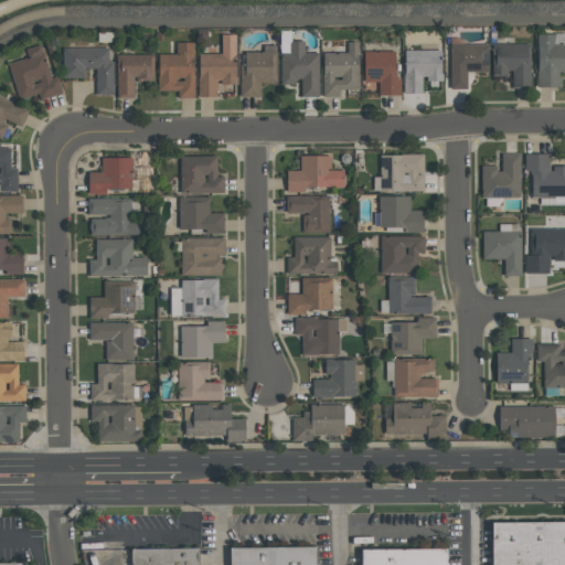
[(536,87),(536,71),(537,71),(537,34),(554,34),(554,33),(564,33),(564,73),(561,73),(561,87),(536,87)]
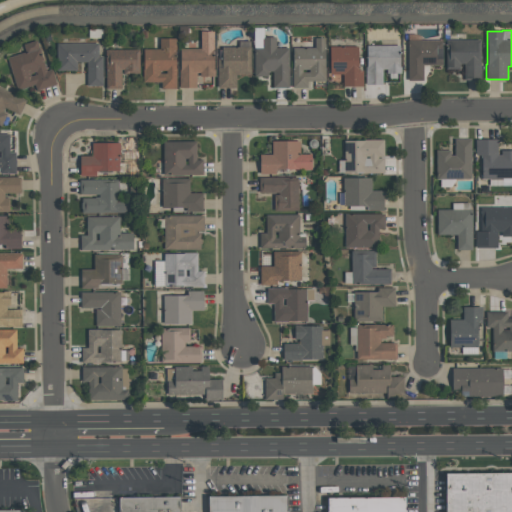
[(196,87),(179,87),(179,69),(180,69),(179,48),(200,48),(199,31),(213,31),(213,69),(215,69),(215,76),(199,76),(199,72),(195,72),(196,87)]
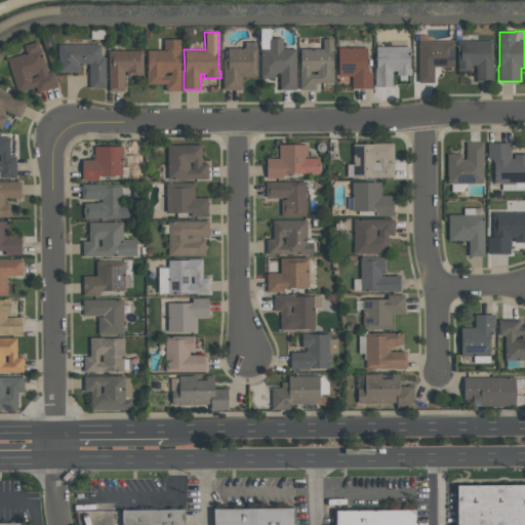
[(282,38),(282,48),(295,48),(295,89),(279,89),(279,73),(274,73),(274,78),(259,78),(259,48),(269,49),(269,38),(282,38)]
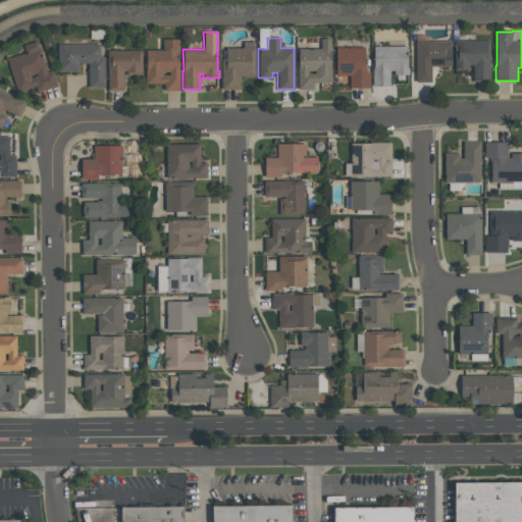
[(331,83),(313,83),(313,89),(298,89),(298,48),(320,48),(320,38),(331,38),(331,49),(330,49),(330,68),(331,68),(331,83)]
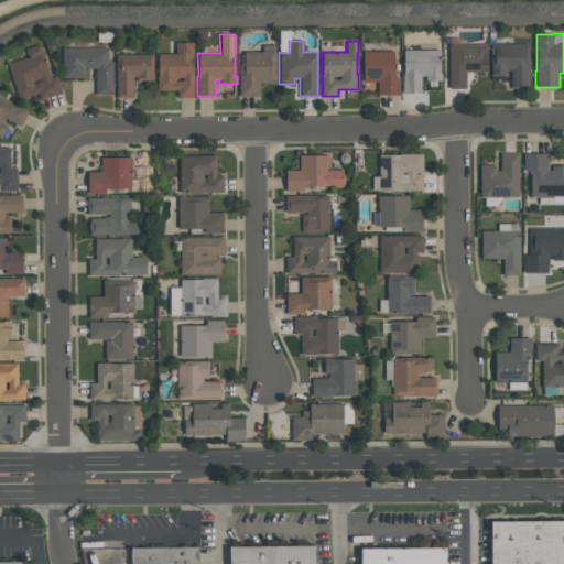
[(177,97),(177,90),(156,90),(156,76),(158,75),(158,54),(176,54),(176,43),(193,42),(194,97),(177,97)]
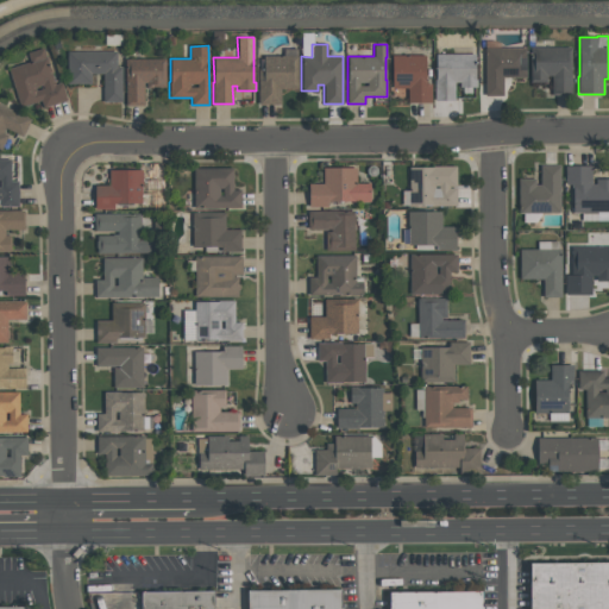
[(571,46),(571,94),(552,94),(552,75),(547,75),(547,81),(531,81),(529,48),(571,46)]
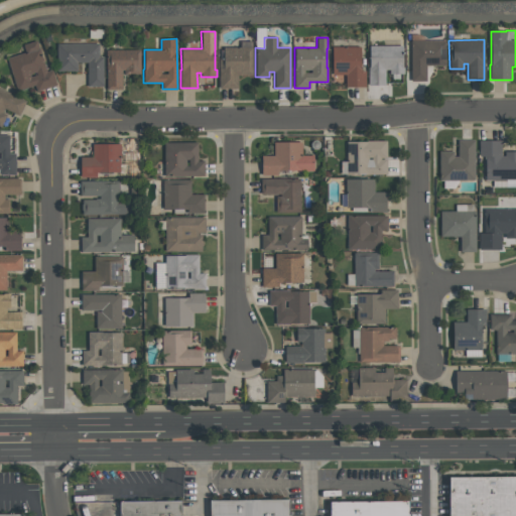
[(6,57),(25,52),(22,44),(36,40),(46,72),(51,70),(56,85),(36,91),(35,84),(16,90),(6,57)]
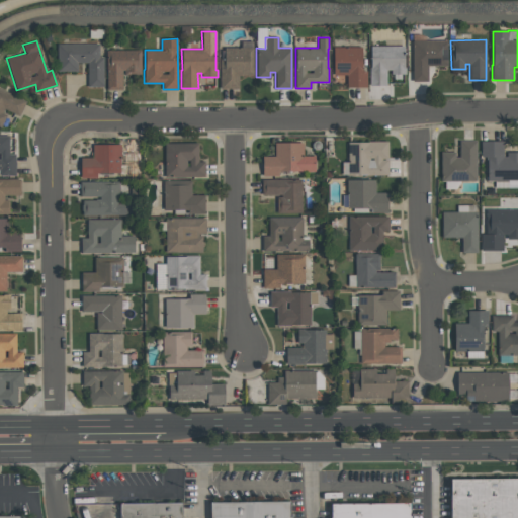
[(413,81),(413,40),(446,40),(447,66),(427,66),(427,81),(413,81)]
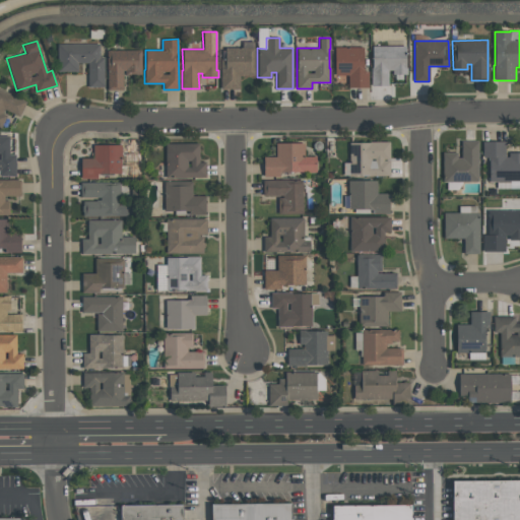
[(104,87),(87,87),(87,63),(77,63),(77,71),(57,71),(57,44),(100,44),(100,57),(104,57),(104,87)]
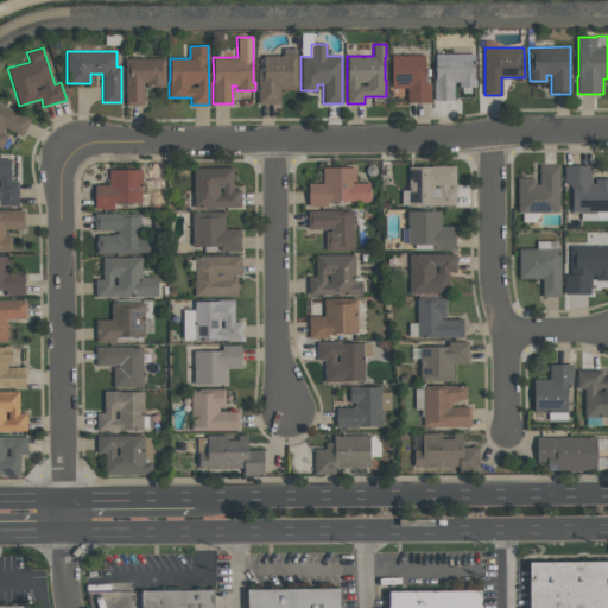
[(474,54),(474,78),(476,78),(476,87),(458,87),(458,82),(453,82),(454,100),(434,100),(434,78),(435,78),(435,55),(474,54)]
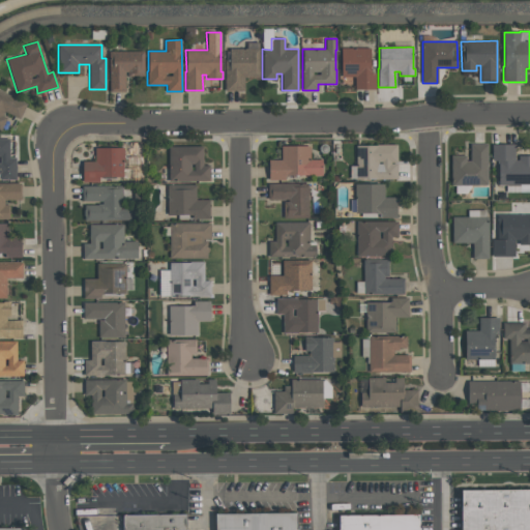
[(259,77),(244,77),(244,90),(225,90),(225,59),(229,59),(229,48),(259,48),(259,77)]
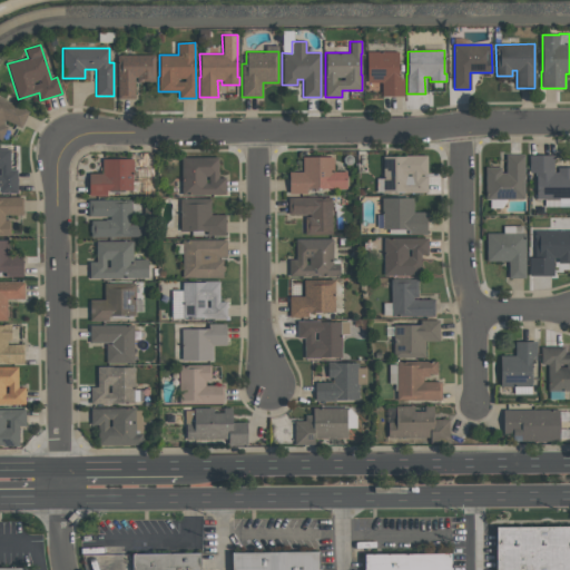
[(403,96),(382,96),(382,82),(366,82),(366,51),(399,51),(399,78),(403,78),(403,96)]
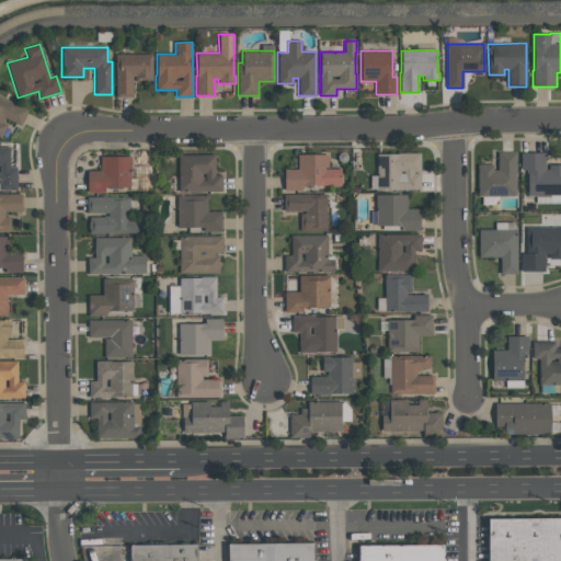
[(115,96),(115,54),(152,54),(152,81),(135,81),(134,76),(132,76),(133,96),(115,96)]
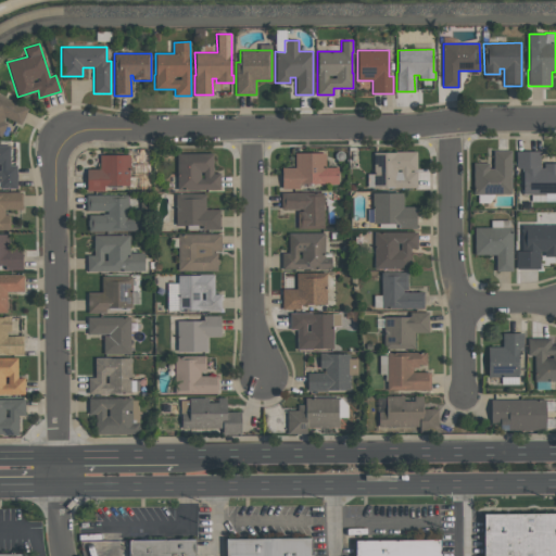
[(21,124),(4,116),(2,121),(7,124),(0,137),(0,95),(28,109),(21,124)]
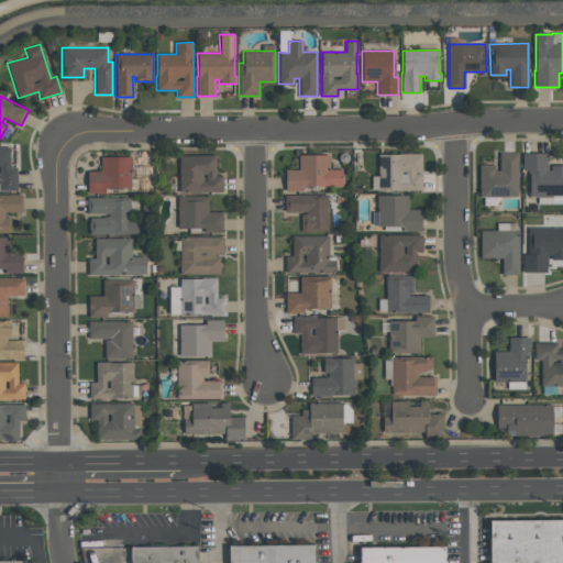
[(0,146),(10,146),(10,166),(17,166),(17,190),(0,190),(0,146)]
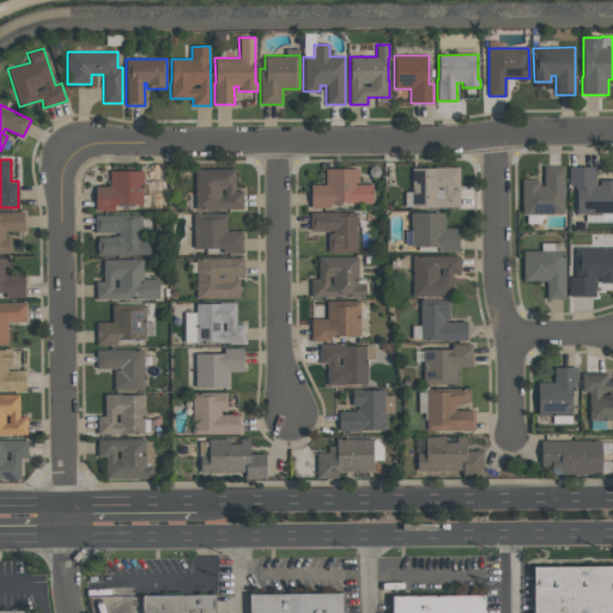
[(544,167),(563,167),(563,214),(522,214),(522,180),(538,180),(538,187),(544,186),(544,167)]
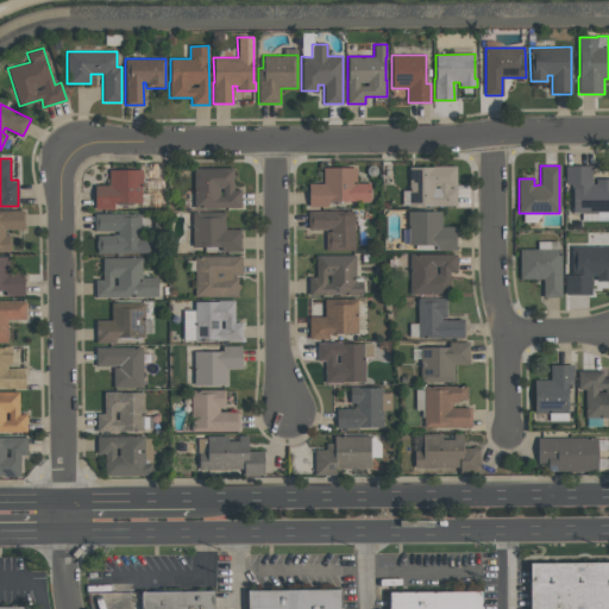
[(408,168),(433,168),(433,167),(456,167),(456,187),(449,187),(449,188),(456,188),(456,206),(408,206),(408,168)]
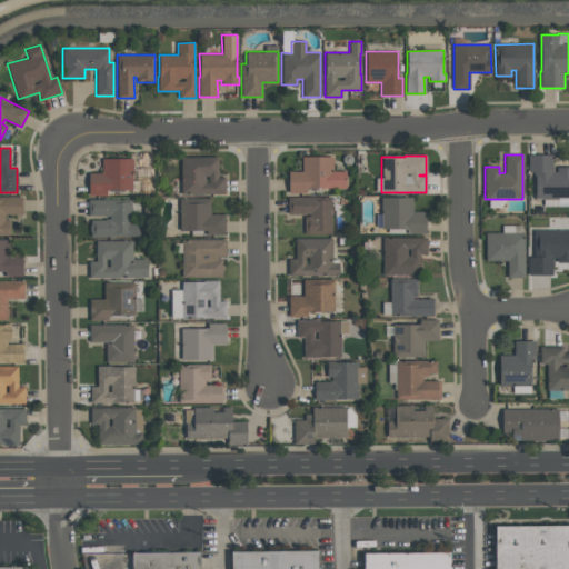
[(551,156),(551,172),(557,172),(557,167),(568,167),(568,199),(535,199),(535,172),(528,172),(528,156),(551,156)]
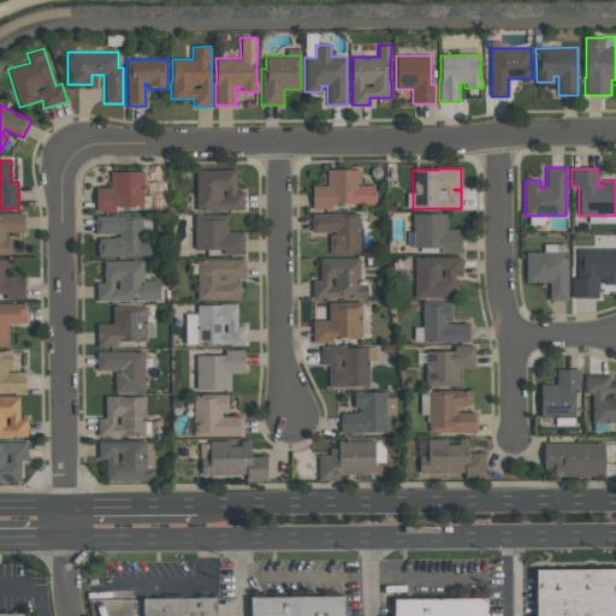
[(243,211),(196,211),(195,171),(235,170),(236,193),(243,193),(243,211)]
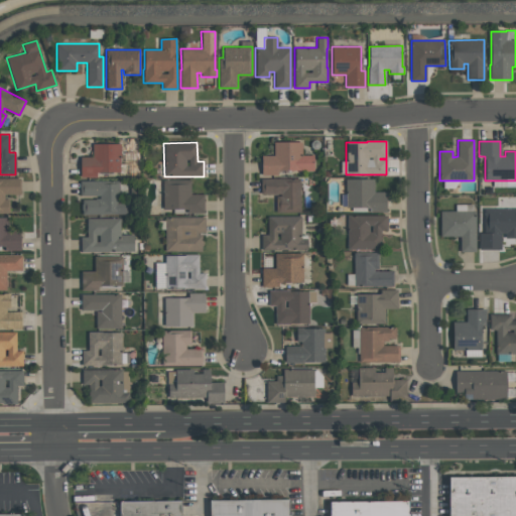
[(273,142),(301,142),(301,155),(313,155),(313,170),(277,170),(277,174),(261,174),(261,155),(273,155),(273,142)]
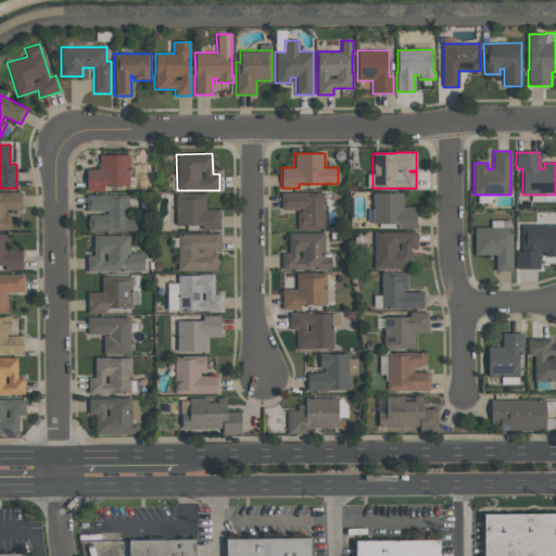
[(99,154),(130,154),(130,186),(103,186),(103,191),(87,191),(87,168),(99,168),(99,154)]
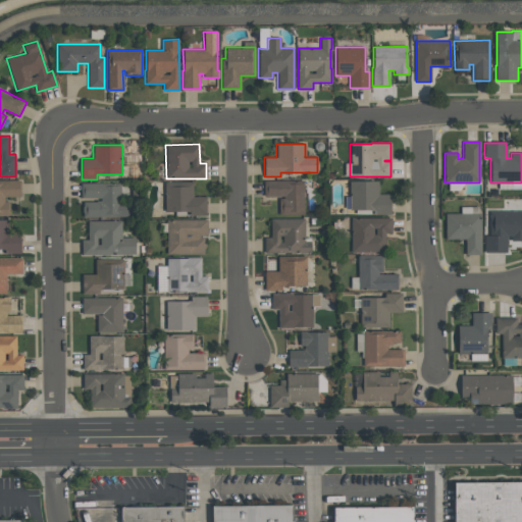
[(9,215),(0,215),(0,179),(20,179),(21,197),(4,197),(4,201),(9,201),(9,215)]
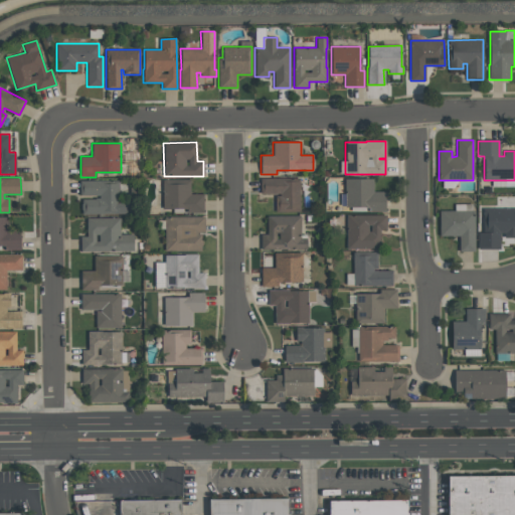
[(275,212),(275,196),(280,196),(280,194),(261,194),(261,179),(299,178),(299,211),(275,212)]
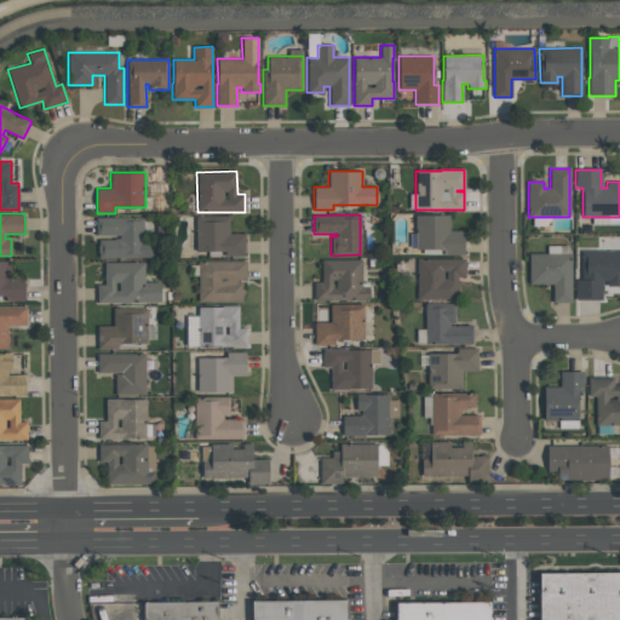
[(195,216),(229,216),(229,234),(245,234),(245,257),(224,257),(224,251),(195,251),(195,216)]
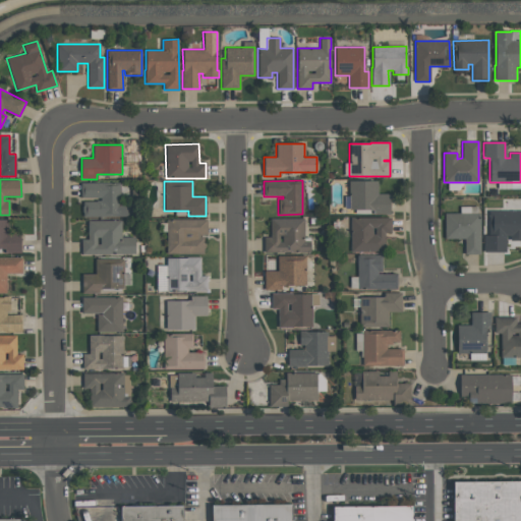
[(348,181),(378,181),(378,193),(389,193),(389,215),(373,215),(373,210),(348,210),(348,181)]
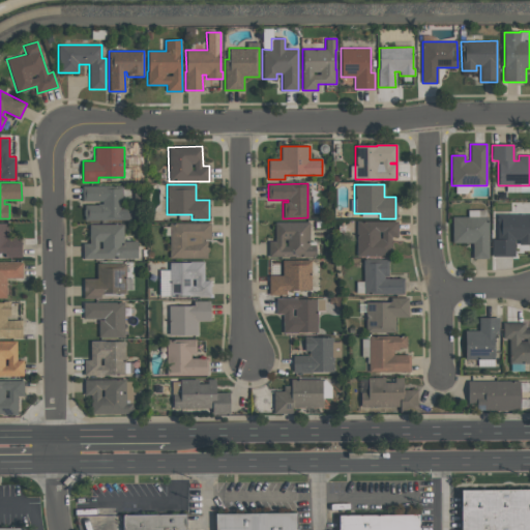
[(134,221),(85,221),(85,217),(84,215),(84,210),(84,209),(84,205),(97,205),(97,204),(101,204),(101,202),(82,202),(82,186),(122,185),(122,206),(134,206),(134,221)]
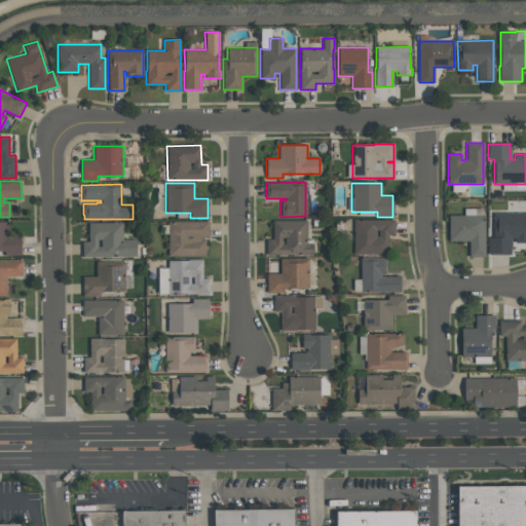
[(493,213),(525,213),(525,241),(510,242),(510,255),(488,255),(488,238),(493,238),(493,213)]
